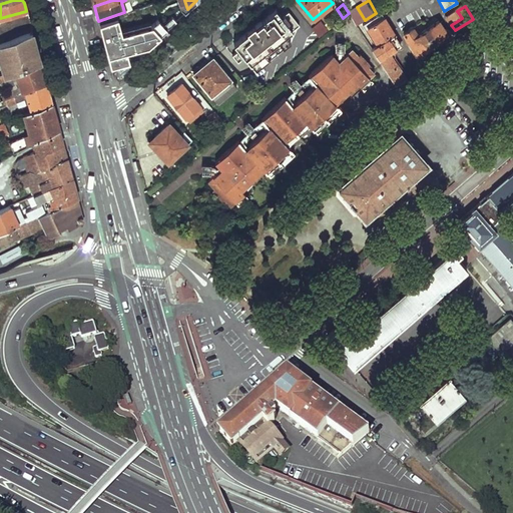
[(357,25),(364,21),(365,20),(357,7),(349,13),(357,25)]
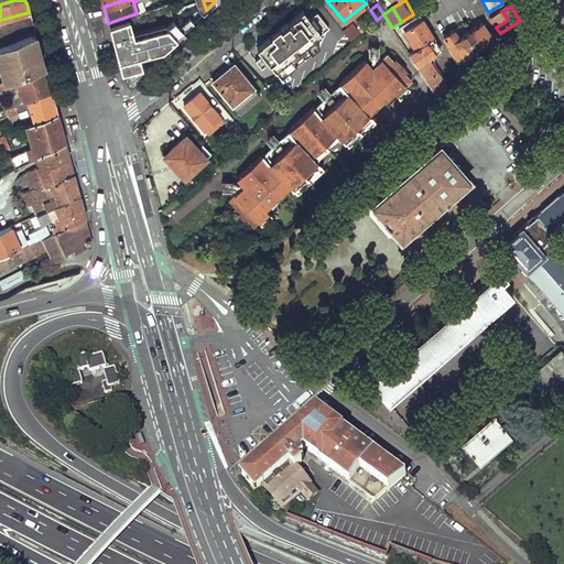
[(301,11),(257,47),(263,55),(256,62),(261,68),(269,63),(282,79),(320,47),(313,40),(328,28),(315,12),(307,18),(301,11)]
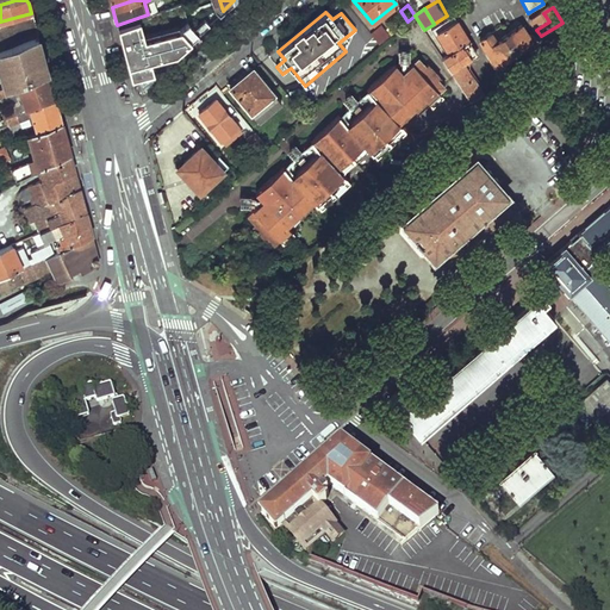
[(0,22),(0,48),(37,35),(33,24),(31,13),(0,22)]
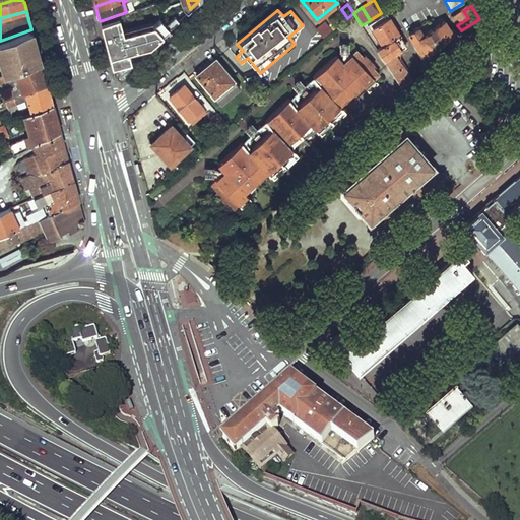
[(106,45),(127,38),(125,30),(141,25),(137,13),(127,16),(126,12),(100,21),(103,34),(106,45)]
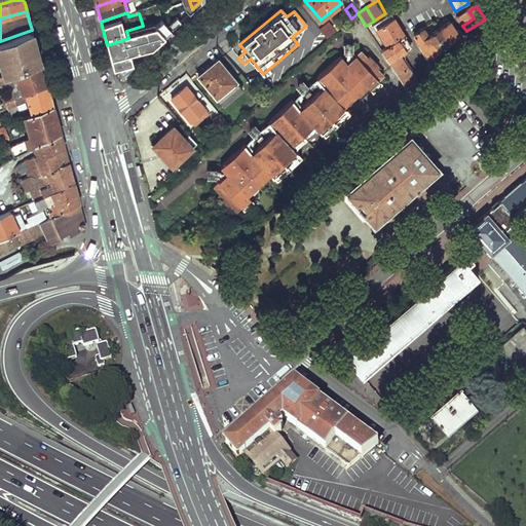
[(411,84),(418,77),(402,51),(411,44),(390,13),(372,26),(385,46),(381,49),(406,85),(411,84)]
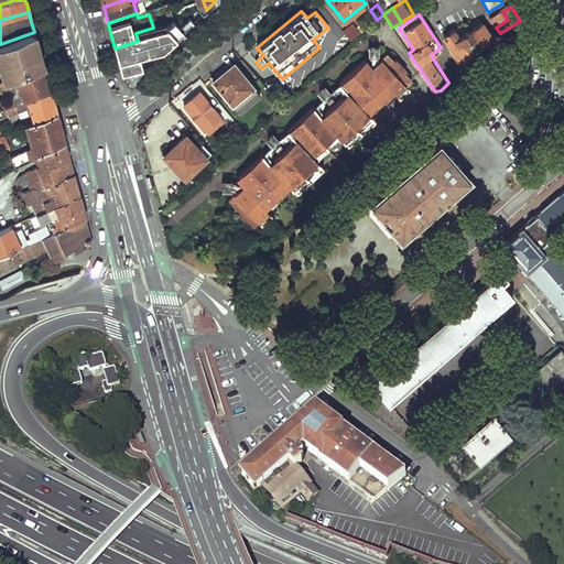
[(361,34),(354,23),(344,32),(351,42),(361,34)]
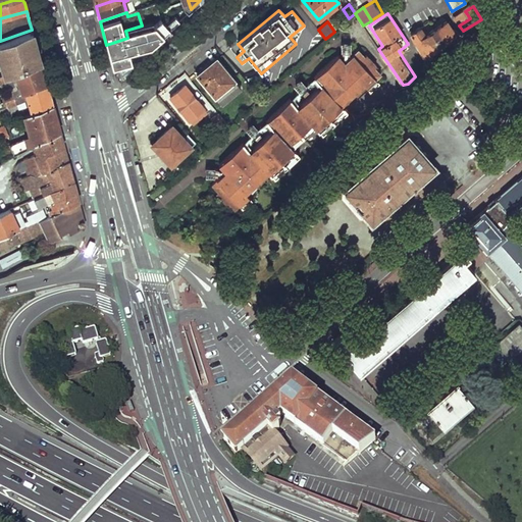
[(446,21),(425,36),(420,28),(410,35),(425,57),(434,51),(433,48),(449,38),(454,46),(459,42),(446,21)]
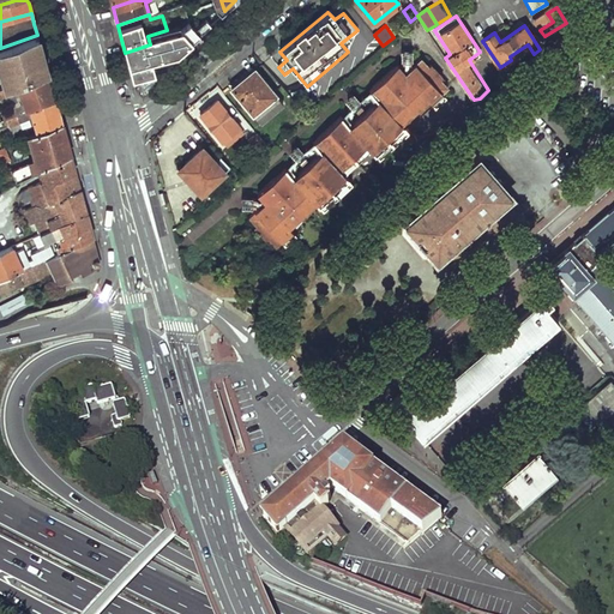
[(0,66),(6,88),(47,72),(41,52),(37,35),(0,48),(0,66)]
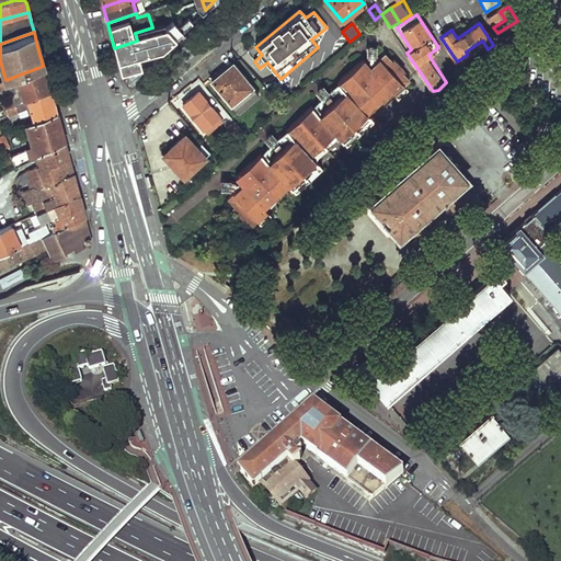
[(122,80),(142,64),(137,48),(158,41),(157,34),(137,41),(114,48),(118,65),(122,80)]
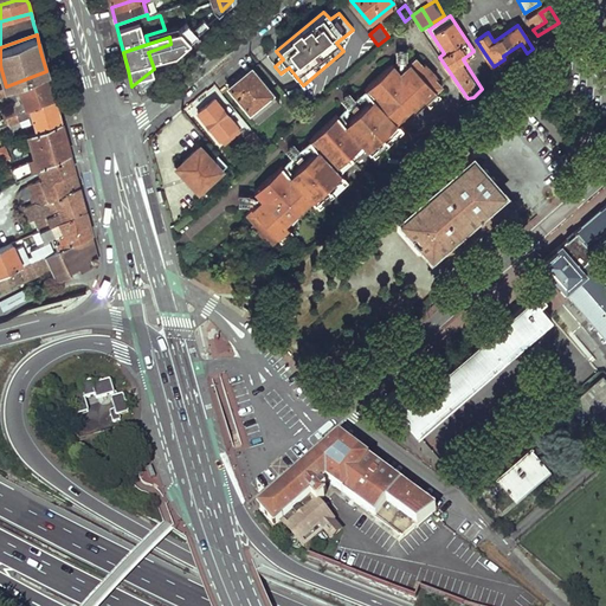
[(284,167),(257,193),(264,201),(250,216),(256,223),(253,225),(266,238),(269,237),(275,243),(290,229),(283,220),(309,195),(317,204),(346,176),(337,169),(363,144),(372,153),(400,124),(393,116),(405,104),(417,117),(430,103),(427,101),(443,86),(436,78),(438,76),(425,63),(424,65),(416,57),(404,69),(401,71),(400,70),(393,63),(366,89),(374,97),(378,102),(350,128),(347,123),(339,115),(311,141),(323,153),(296,179),(284,167)]
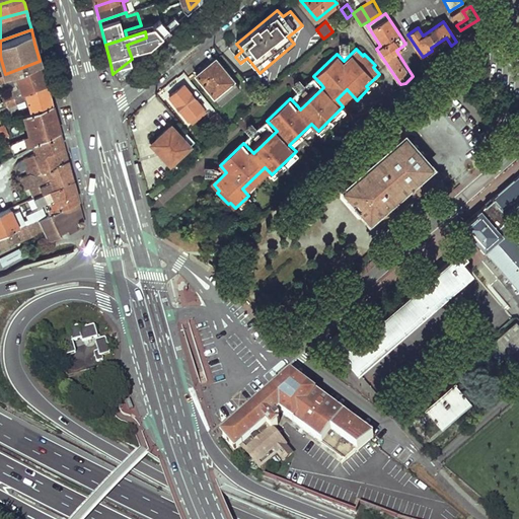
[(240,87),(215,58),(196,74),(221,103),(240,87)]
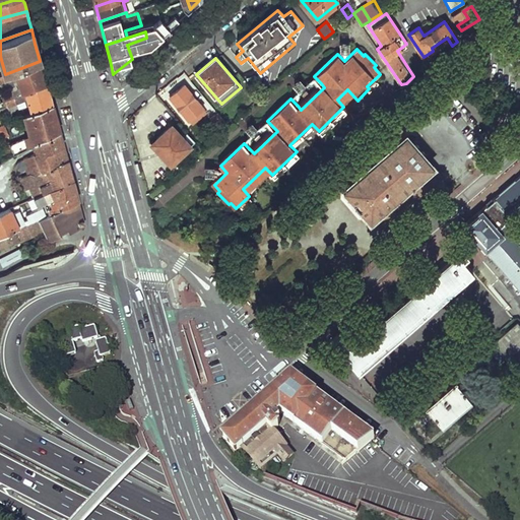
[(0,103),(47,85),(43,72),(40,61),(5,74),(0,76),(0,86),(5,84),(9,94),(0,96),(0,103)]
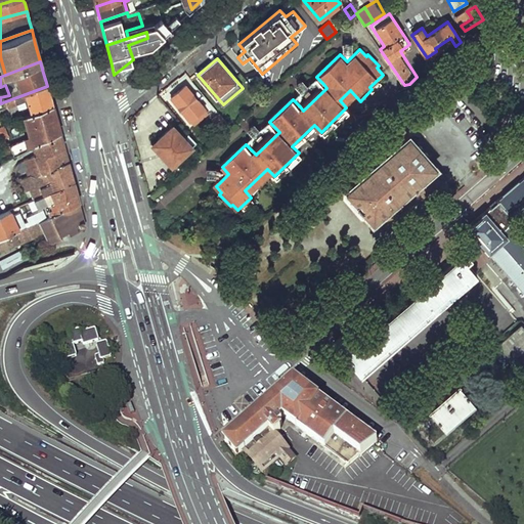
[(185,84),(171,96),(190,120),(205,107),(198,98),(195,99),(191,95),(193,94),(185,84)]
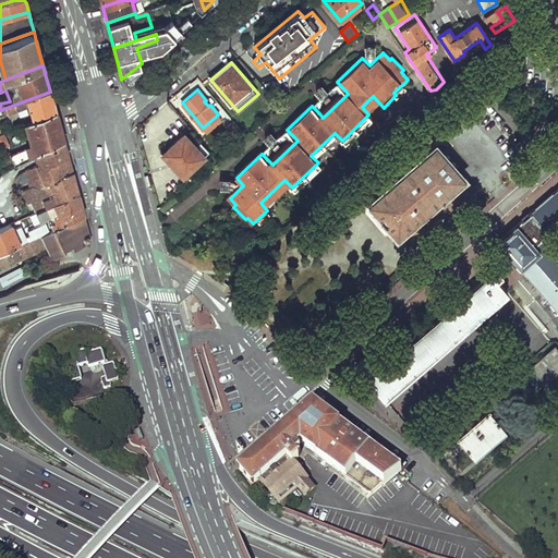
[(0,110),(0,114),(0,116),(3,114),(4,117),(23,110),(25,117),(28,114),(31,123),(56,112),(52,101),(50,92),(0,110)]
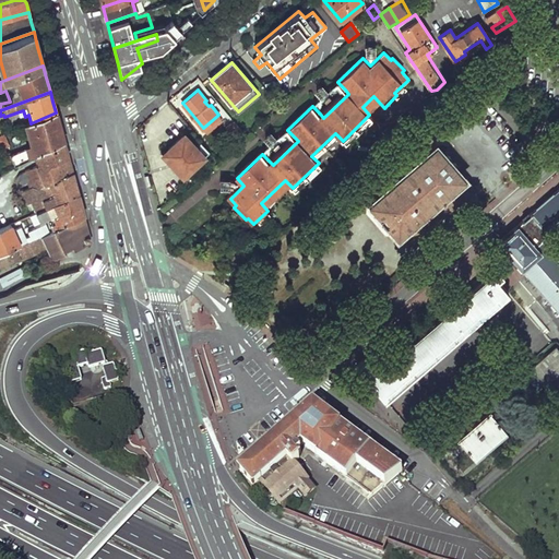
[(33,147),(8,157),(12,169),(34,158),(64,143),(60,130),(56,113),(31,123),(25,126),(33,147)]
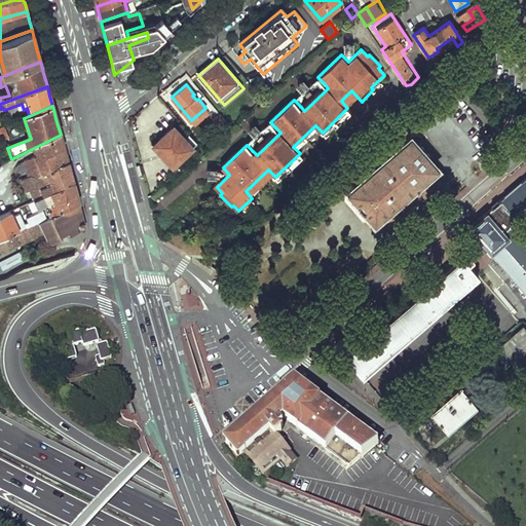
[(210,113),(205,108),(191,120),(194,124),(210,113)]
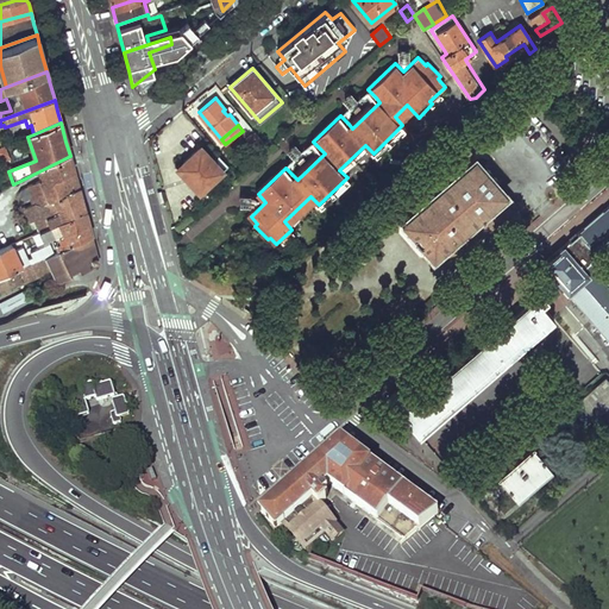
[(268,146),(256,131),(248,138),(259,154),(268,146)]
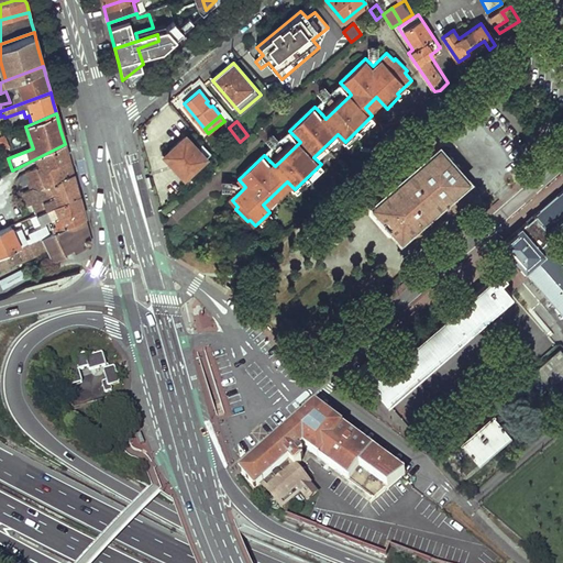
[(478,190),(429,133),(415,144),(417,147),(412,151),(379,179),(377,181),(378,183),(365,194),(373,202),(370,205),(385,222),(400,239),(403,238),(410,246),(422,234),(423,235),(463,200),(465,201),(478,190)]
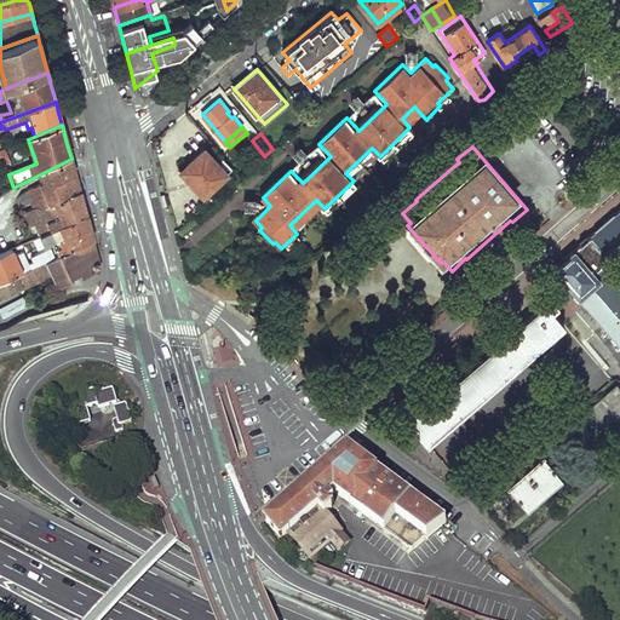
[(217,162),(205,148),(179,171),(204,195),(231,170),(222,159),(217,162)]
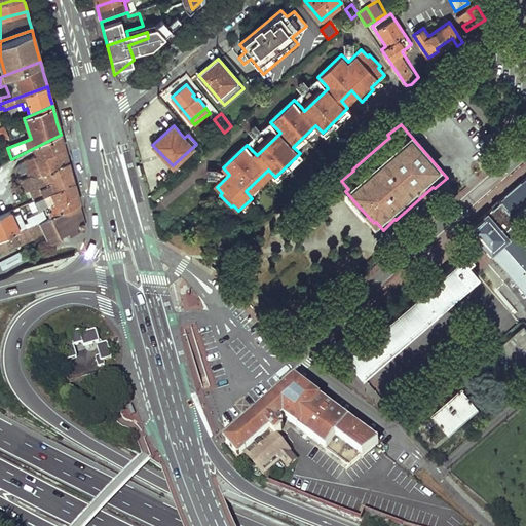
[(61,135),(32,149),(35,156),(13,166),(15,172),(64,149),(62,142),(61,135)]
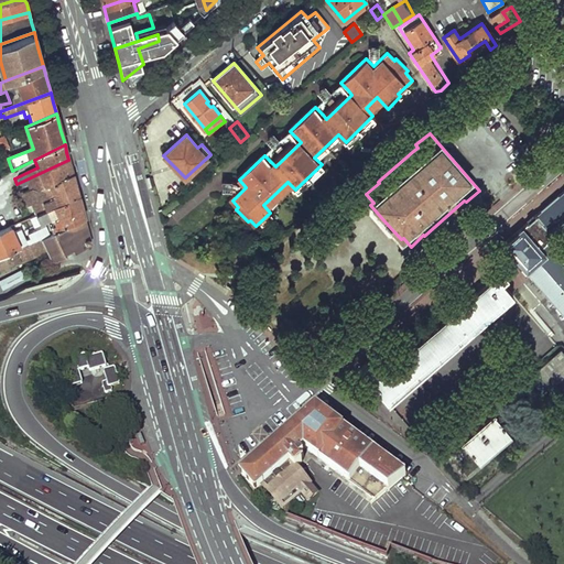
[(68,160),(17,184),(17,186),(21,187),(24,186),(26,191),(23,192),(18,195),(19,199),(73,174),(68,160)]
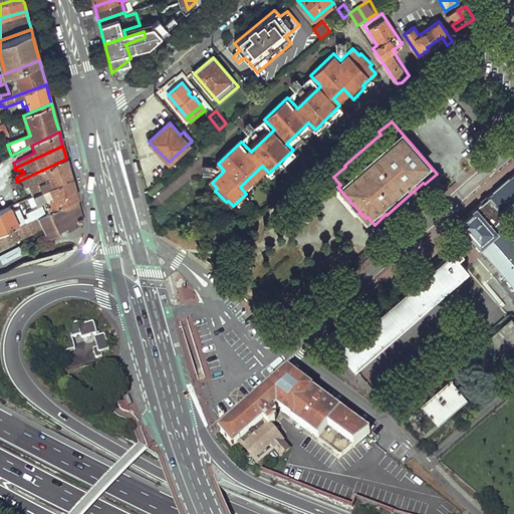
[(66,159),(17,182),(22,190),(26,188),(31,197),(71,178),(66,159)]
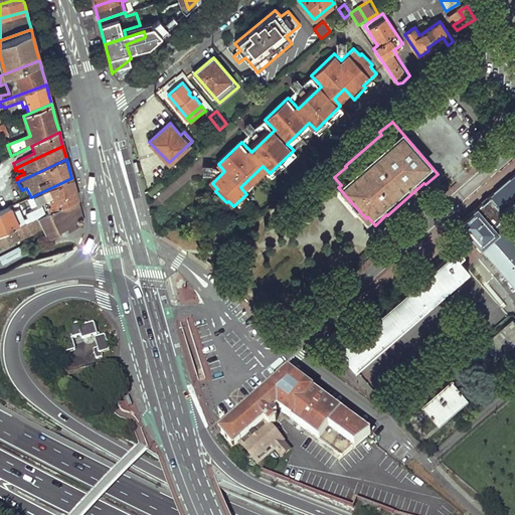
[(478,244),(514,287),(514,239),(499,220),(505,215),(504,212),(501,207),(514,194),(514,174),(480,206),(460,223),(478,244)]
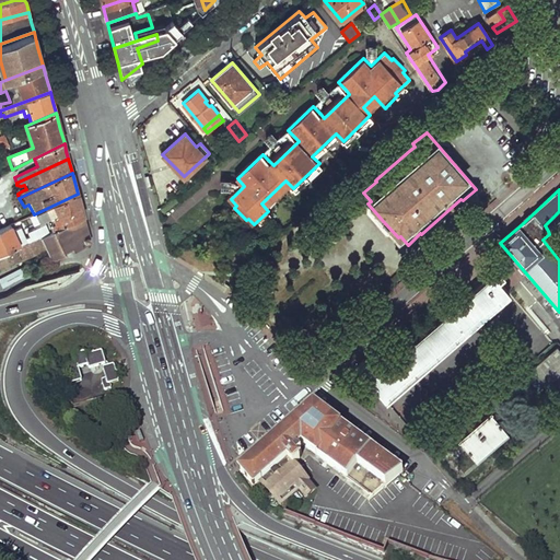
[(78,194),(34,214),(38,223),(58,214),(65,226),(84,217),(82,207),(78,194)]
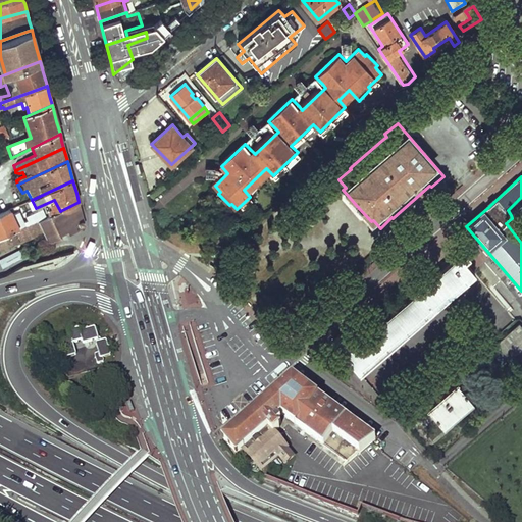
[(48,242),(83,227),(85,223),(82,214),(79,202),(60,211),(41,219),(37,221),(43,231),(48,242)]
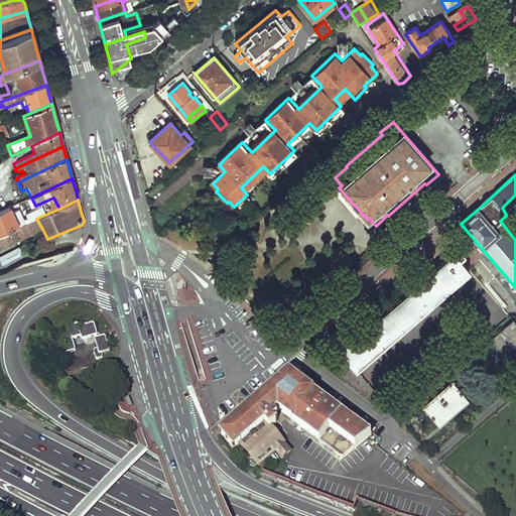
[(36,219),(40,217),(38,213),(27,218),(25,214),(21,216),(18,211),(16,211),(14,206),(6,210),(0,212),(0,235),(0,236),(36,219)]
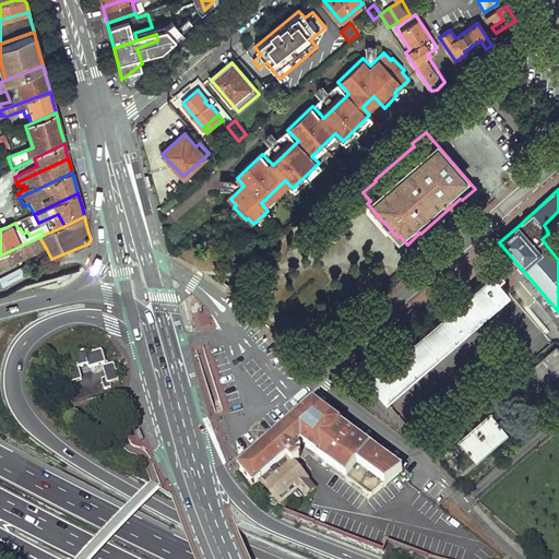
[(6,264),(46,248),(39,237),(0,256),(6,264)]
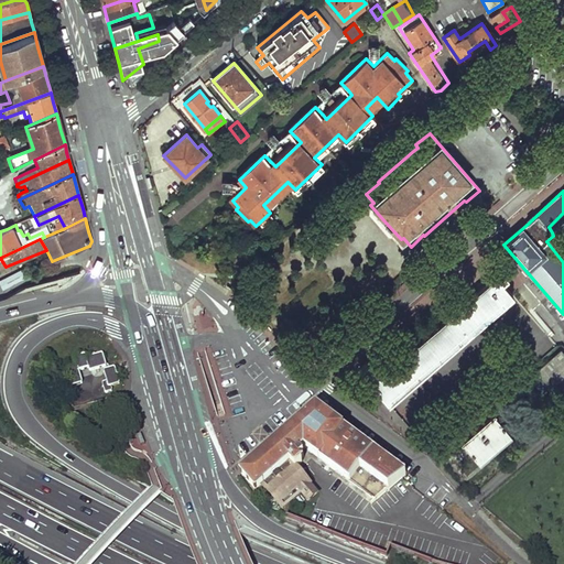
[(382,397),(388,403),(512,294),(503,284),(495,275),(380,376),(368,362),(359,370),(382,397)]
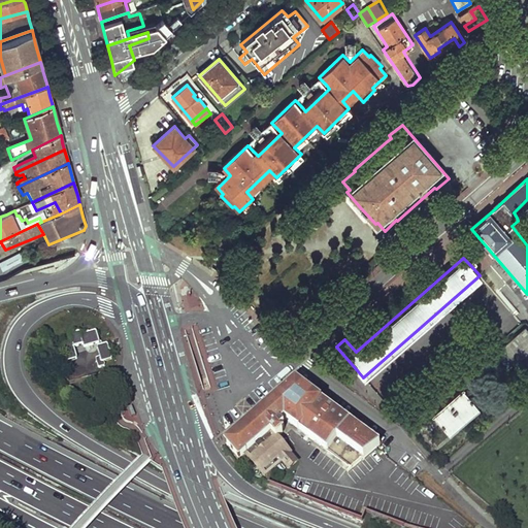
[(99,342),(99,341),(96,331),(95,330),(80,335),(79,332),(70,334),(70,335),(72,342),(62,345),(67,361),(68,361),(77,358),(73,347),(84,343),(84,345),(85,347),(99,342)]
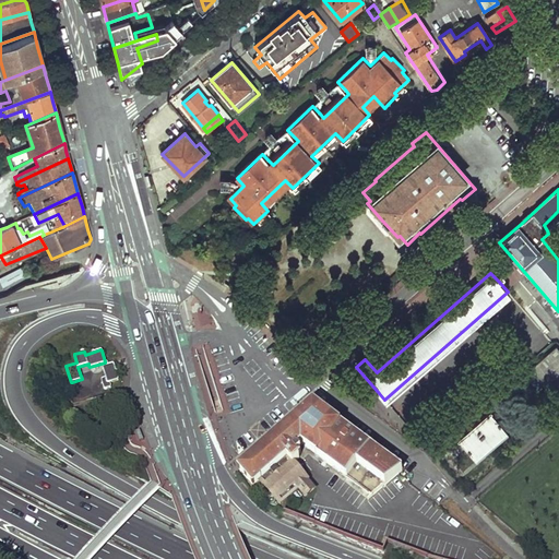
[(558,351),(558,349),(533,371),(543,383),(546,387),(558,375),(558,351)]
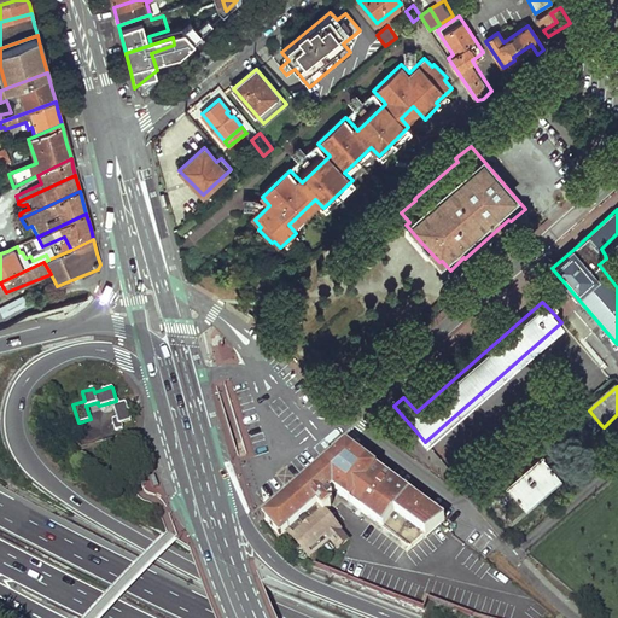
[(122,423),(130,420),(126,402),(124,402),(114,406),(117,418),(112,419),(112,420),(115,430),(123,429),(122,423)]
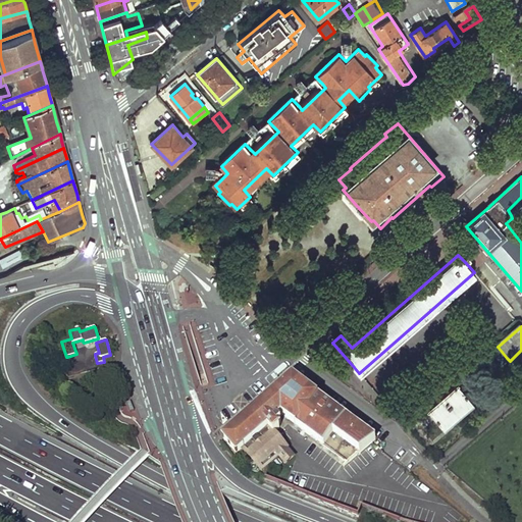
[(501,363),(507,358),(498,347),(494,345),(489,350),(501,363)]
